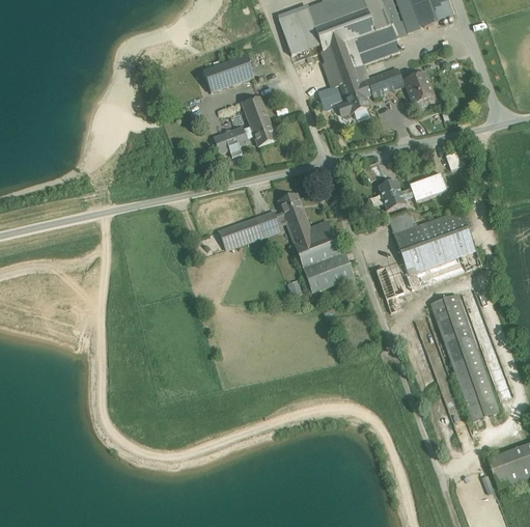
[(327,0),(278,19),(290,54),(319,44),(322,50),(327,48),(334,67),(339,82),(345,80),(351,92),(362,89),(359,80),(354,66),(399,50),(381,0),(327,0)]
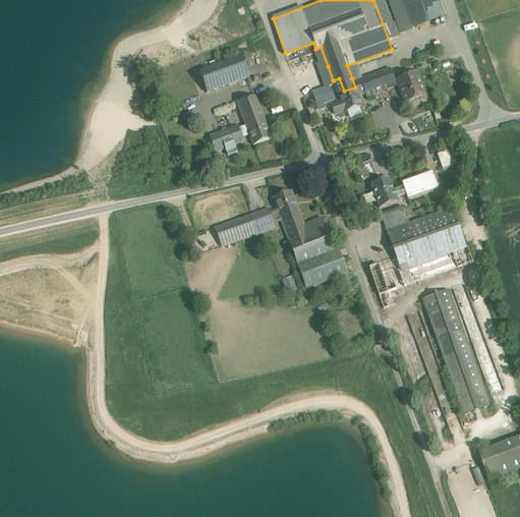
[(444,14),(439,0),(406,0),(415,24),(444,14)]
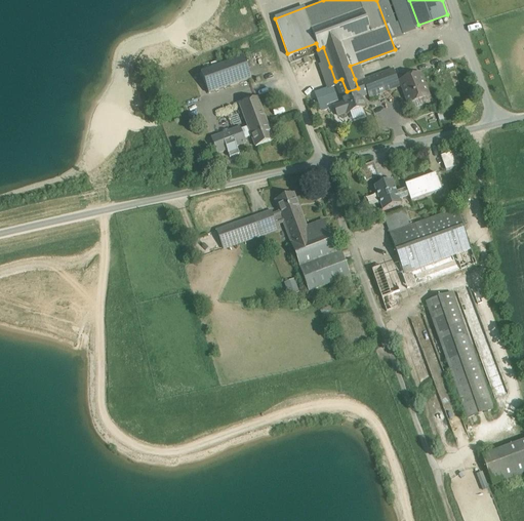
[(447,16),(435,21),(437,27),(449,23),(447,16)]
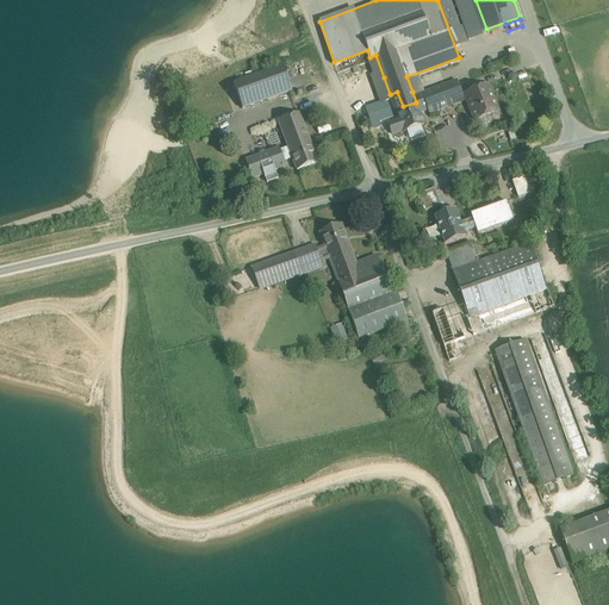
[(384,78),(376,55),(370,57),(378,80),(384,78)]
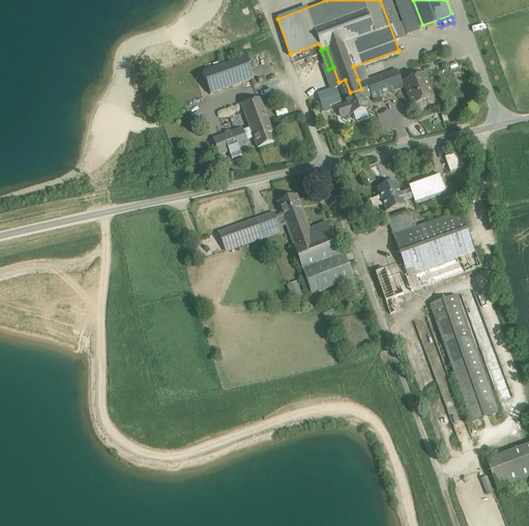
[(244,54),(202,69),(209,91),(253,76),(244,54)]
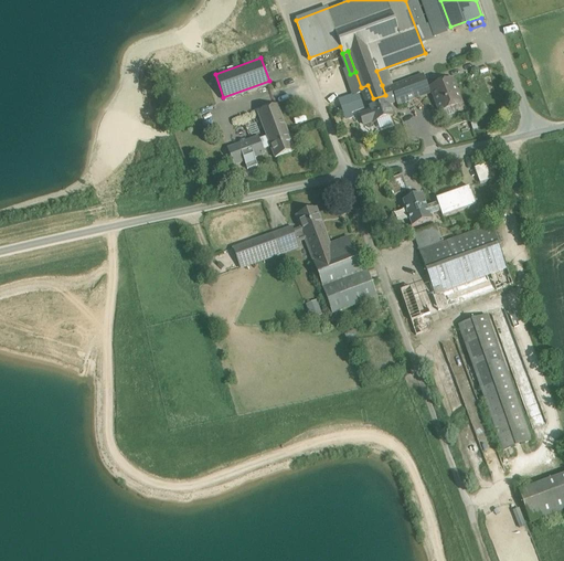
[(422,73),(391,84),(395,96),(394,96),(396,102),(417,94),(416,92),(428,87),(422,73)]
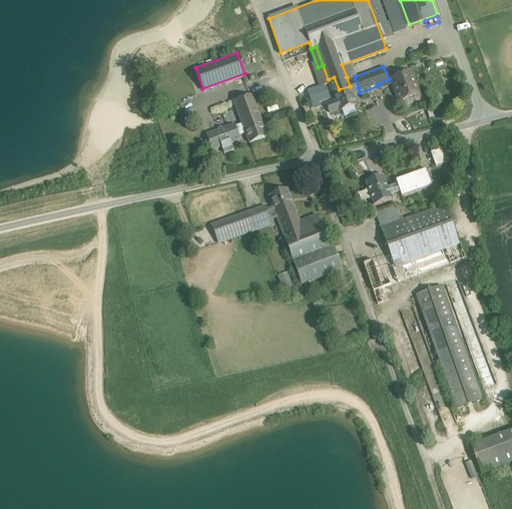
[(414,70),(391,79),(393,84),(400,104),(423,95),(414,70)]
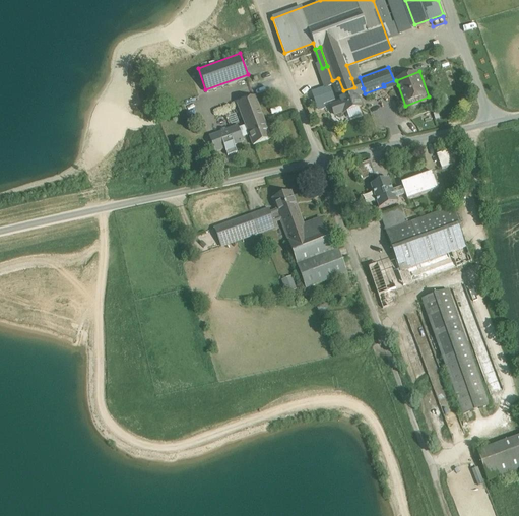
[(354,87),(343,90),(338,78),(332,80),(338,100),(330,103),(333,112),(342,109),(342,110),(361,103),(357,91),(363,88),(364,88),(360,77),(353,79),(351,78),(354,87)]
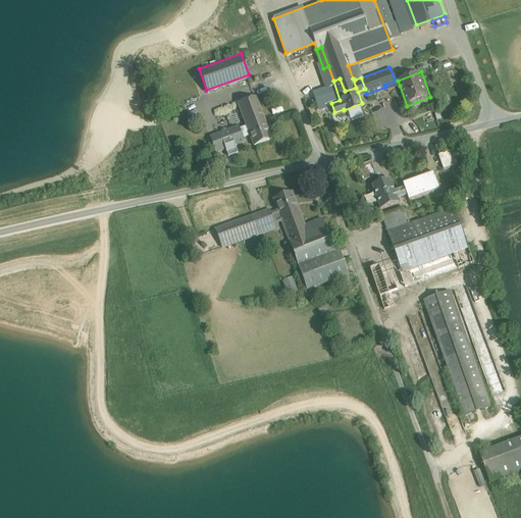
[(255,94),(238,100),(246,123),(263,116),(255,94)]
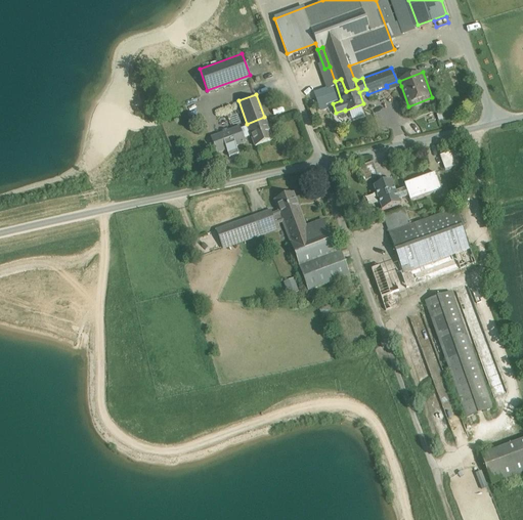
[(264,117),(247,124),(250,132),(254,143),(271,137),(264,117)]
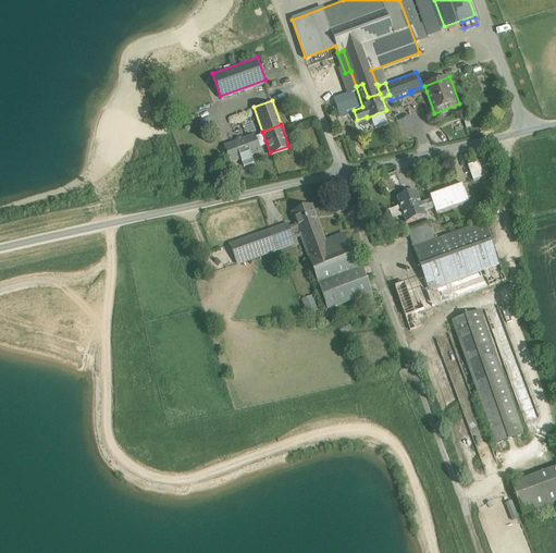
[(254,132),(223,143),(230,159),(259,148),(258,143),(254,134),(254,132)]
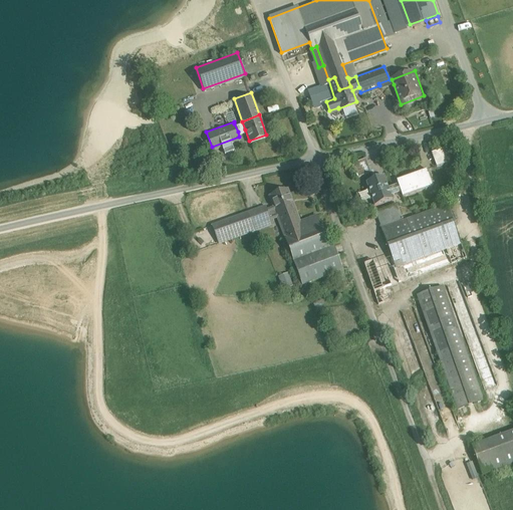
[(242,121),(234,123),(238,132),(245,130),(242,121)]
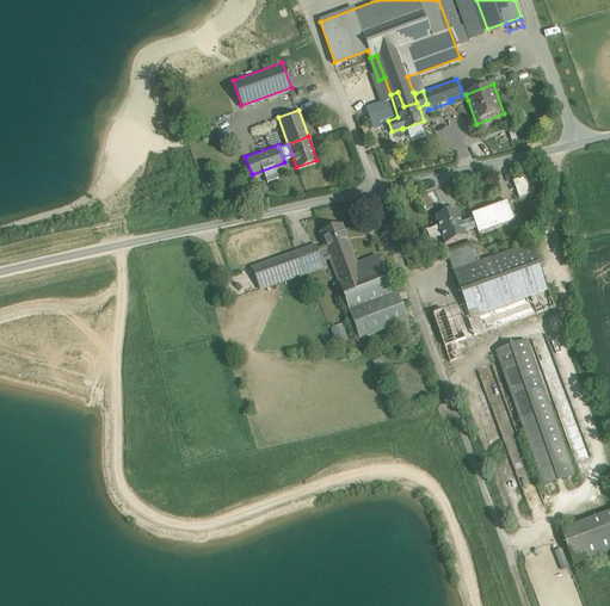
[(528,172),(512,178),(518,195),(534,189),(528,172)]
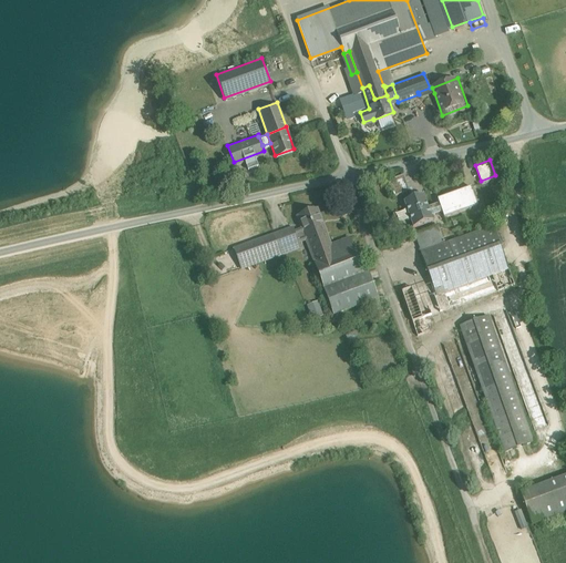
[(240,165),(236,166),(242,183),(246,182),(240,165)]
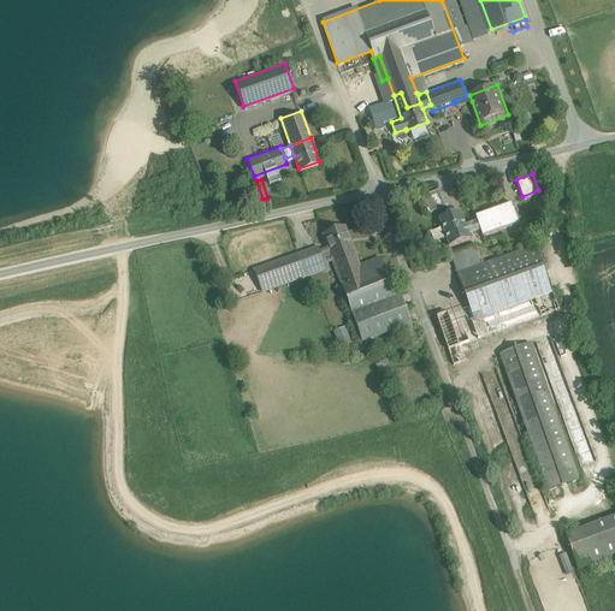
[(437,187),(420,193),(426,211),(443,203),(437,187)]
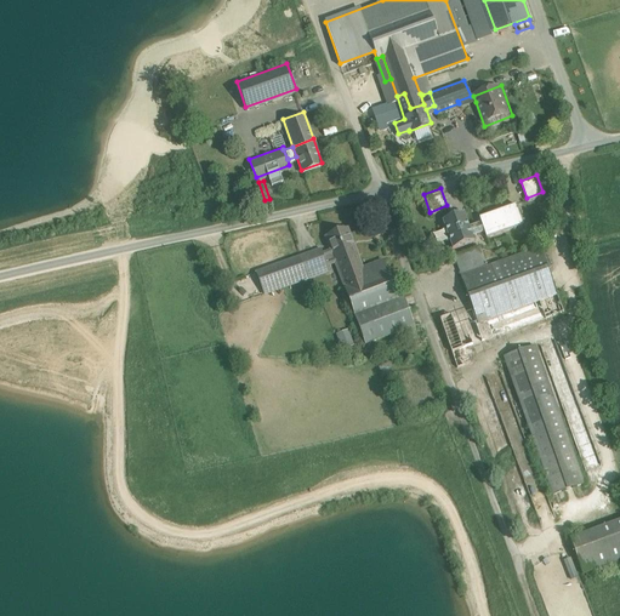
[(515,201),(478,215),(483,228),(485,234),(522,222),(515,201)]
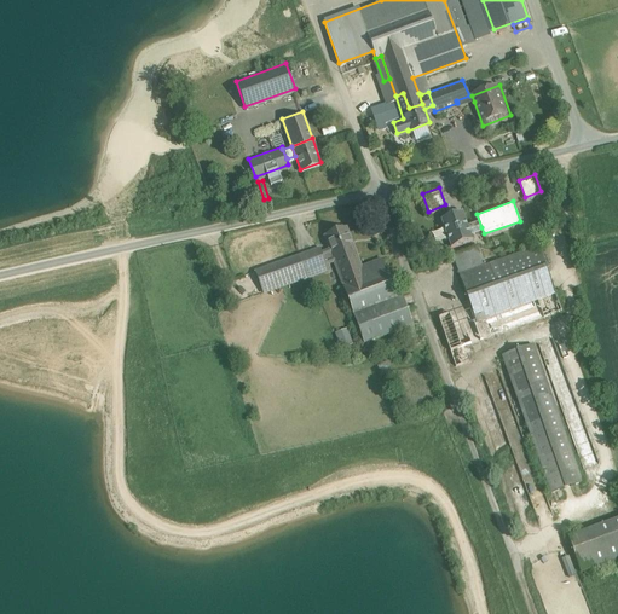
[(461,209),(440,216),(450,244),(472,237),(469,232),(481,227),(478,218),(466,222),(461,209)]
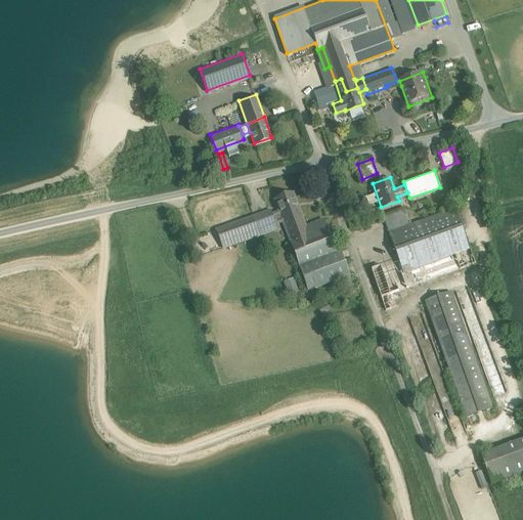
[(292,190),(274,197),(278,209),(271,211),(275,221),(281,218),(291,241),(325,227),(322,217),(305,224),(292,190)]
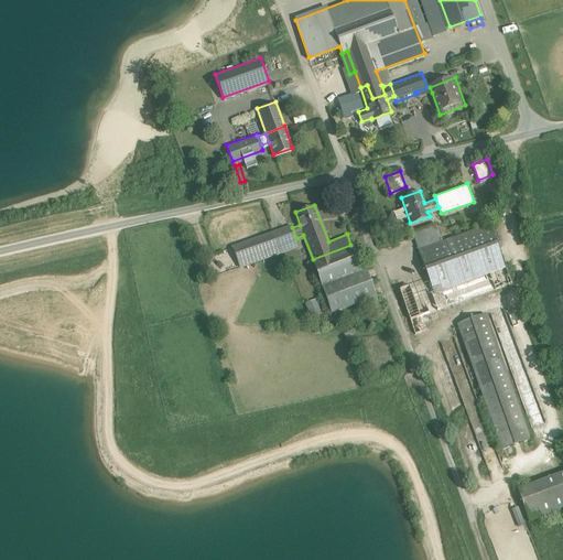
[(434,222),(412,229),(418,245),(417,245),(418,248),(441,239),(434,222)]
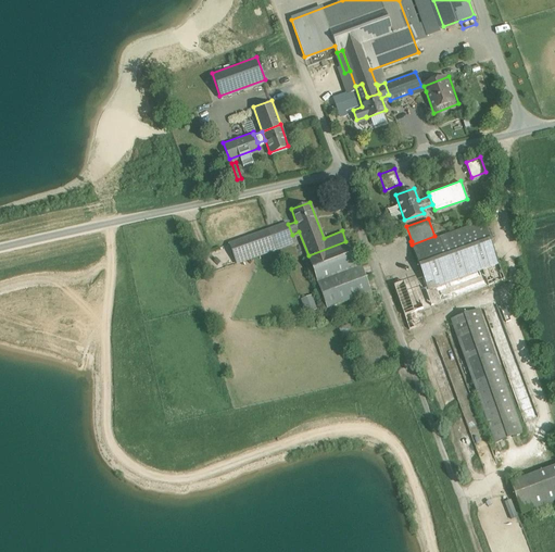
[(434,236),(412,245),(421,272),(432,302),(504,276),(497,260),(497,261),(482,218),(434,236)]
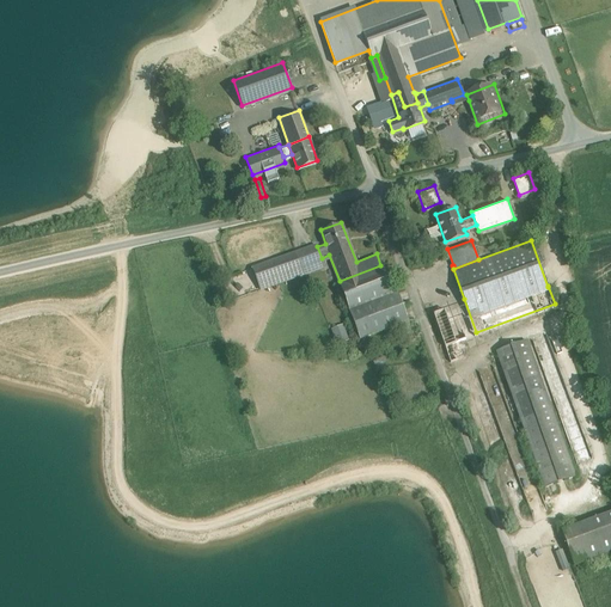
[(316,241),(294,250),(300,268),(322,259),(317,246),(316,241)]
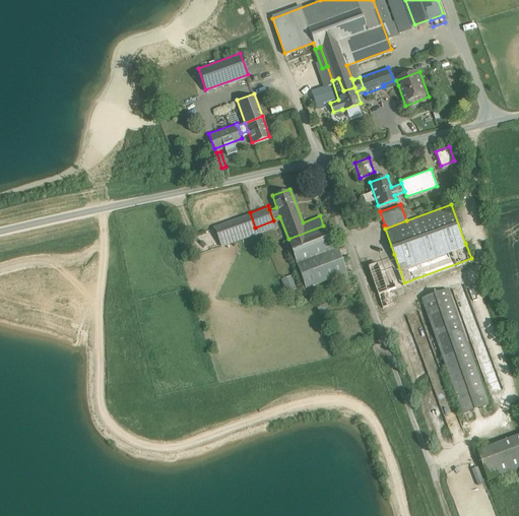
[(250,212),(214,224),(220,243),(256,231),(255,228),(250,212)]
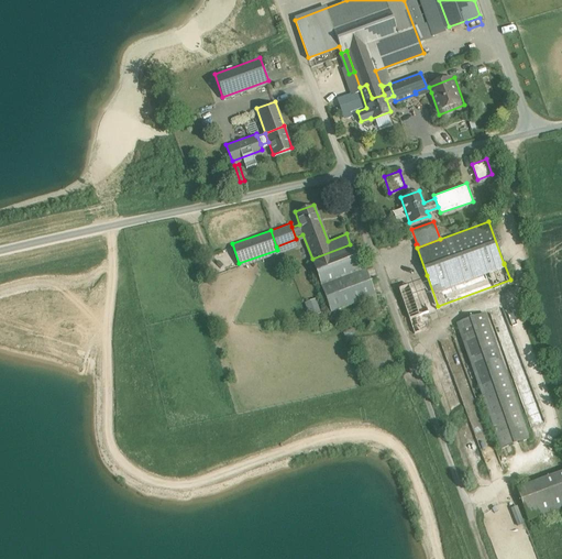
[(350,244),(312,259),(321,283),(359,269),(350,244)]
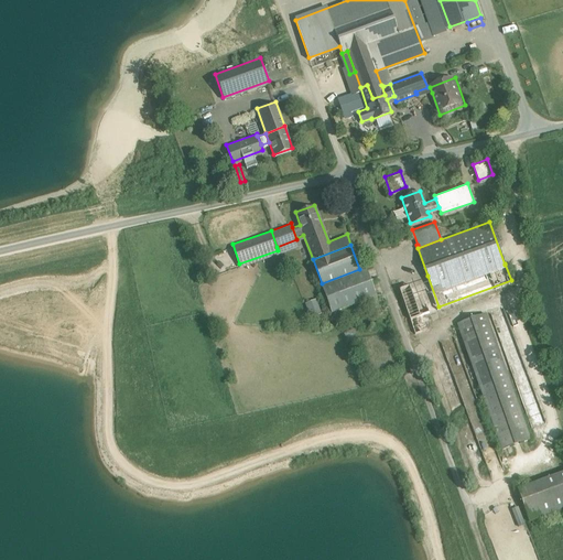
[(359,269),(322,283),(332,310),(375,293),(365,267),(359,269)]
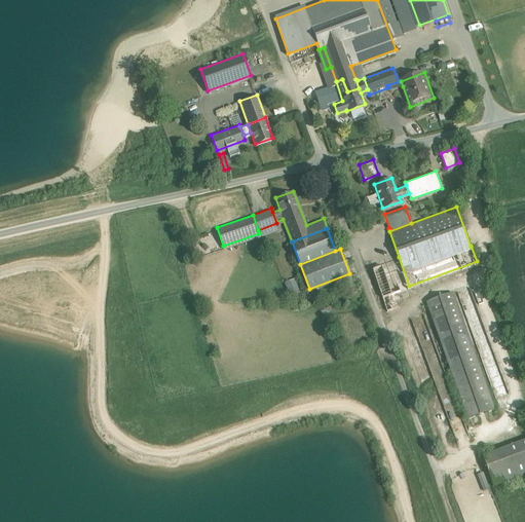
[(399,257),(380,264),(390,292),(409,286),(399,257)]
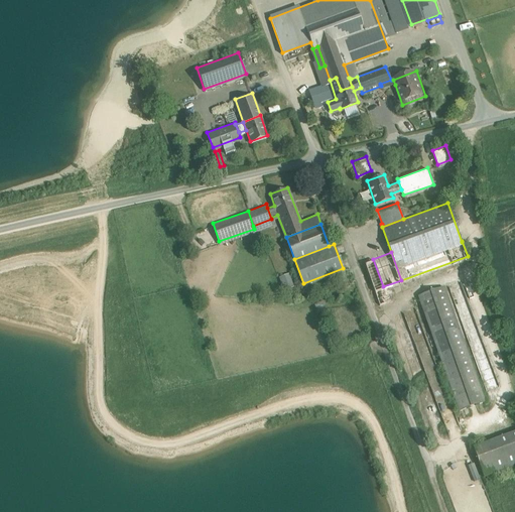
[(282,285),(292,282),(288,270),(278,273),(282,285)]
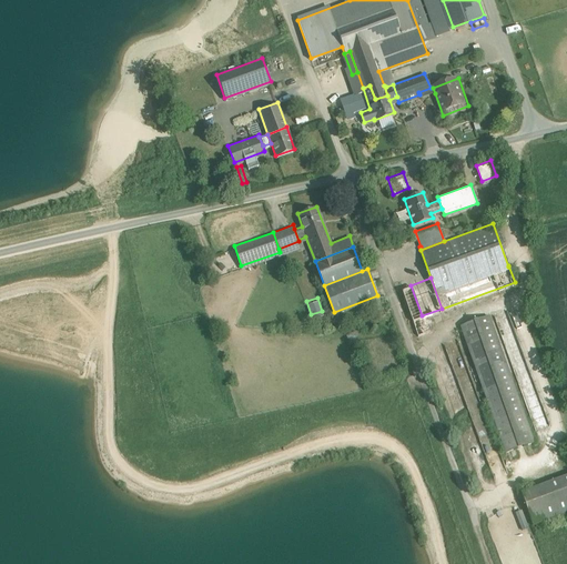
[(566,430),(520,302),(493,312),(540,444),(566,433),(566,430)]
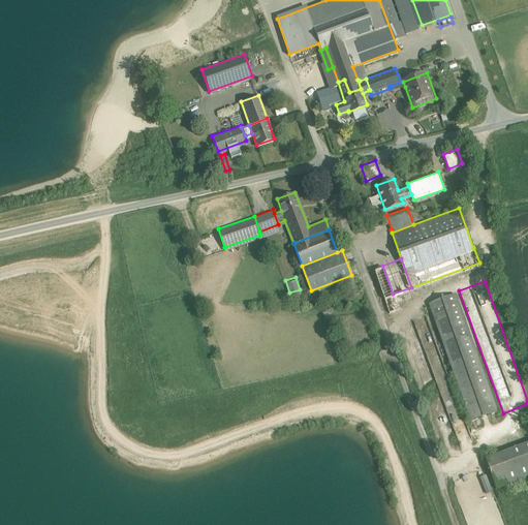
[(496,409),(455,292),(429,302),(470,419),(496,409)]
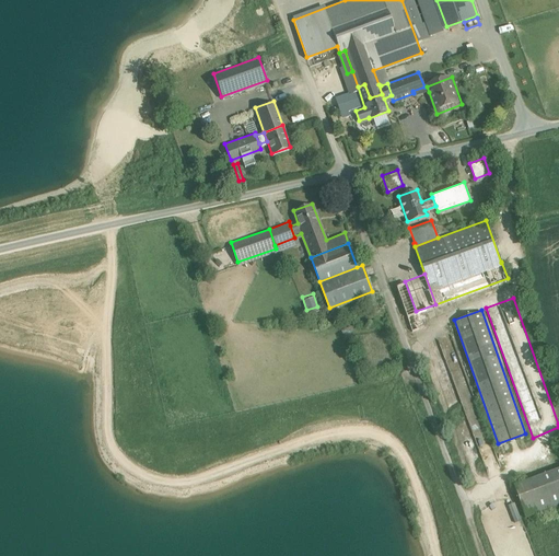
[(558,466),(513,484),(525,514),(558,501),(558,466)]
